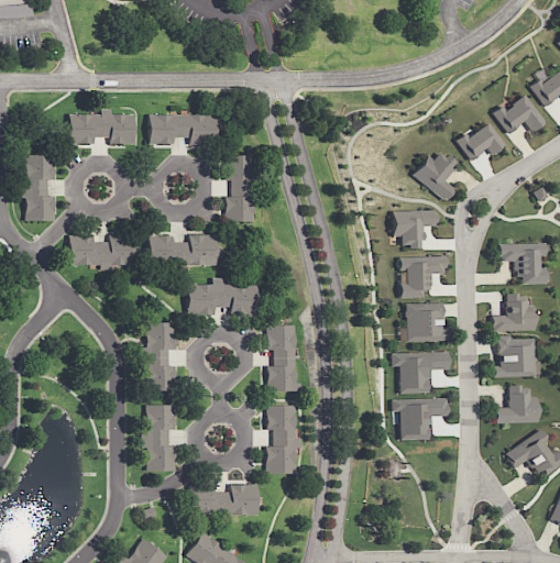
[(531,86),(540,78),(544,81),(559,68),(559,95),(547,105),(531,86)]
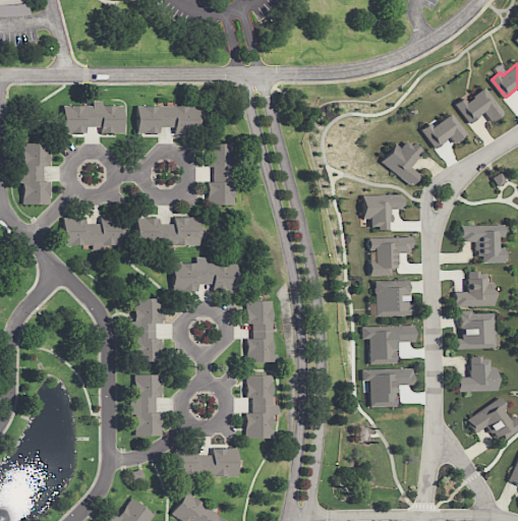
[(456,105),(465,98),(468,102),(474,98),(472,96),(485,87),(505,112),(492,122),(484,112),(477,117),(478,118),(471,124),(456,105)]
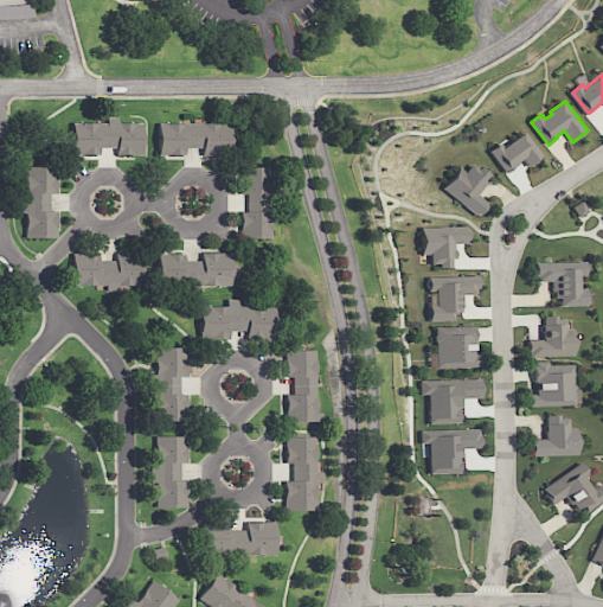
[(76,154),(102,154),(102,148),(120,148),(120,155),(147,154),(146,122),(122,123),(122,117),(110,117),(110,122),(75,123),(76,154)]
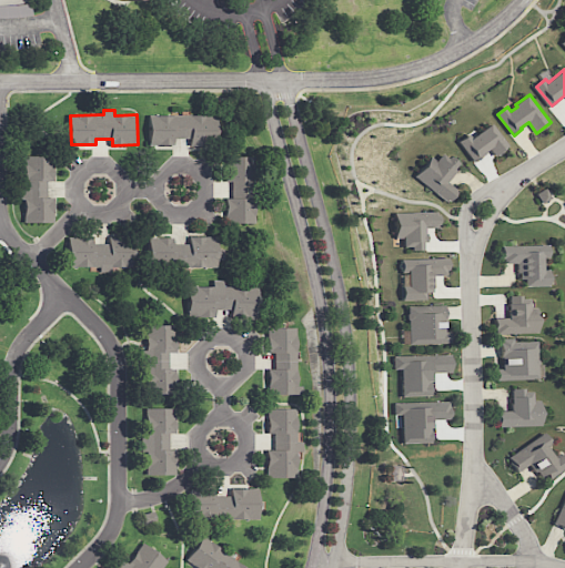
[(220,115),(151,114),(151,145),(177,145),(177,139),(193,139),(192,146),(220,146),(220,115)]
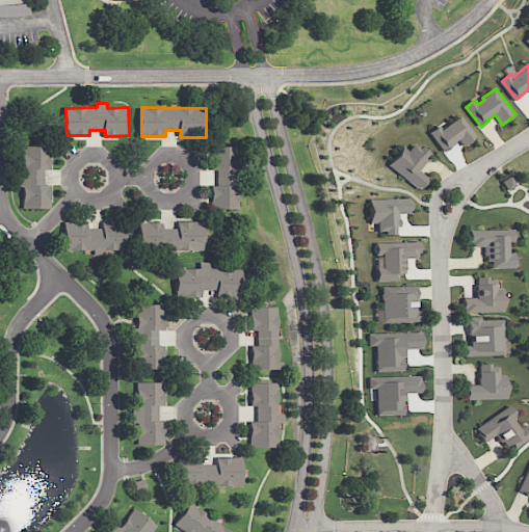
[(430,132),(441,125),(443,128),(460,114),(477,137),(465,147),(458,138),(454,141),(456,143),(445,152),(430,132)]
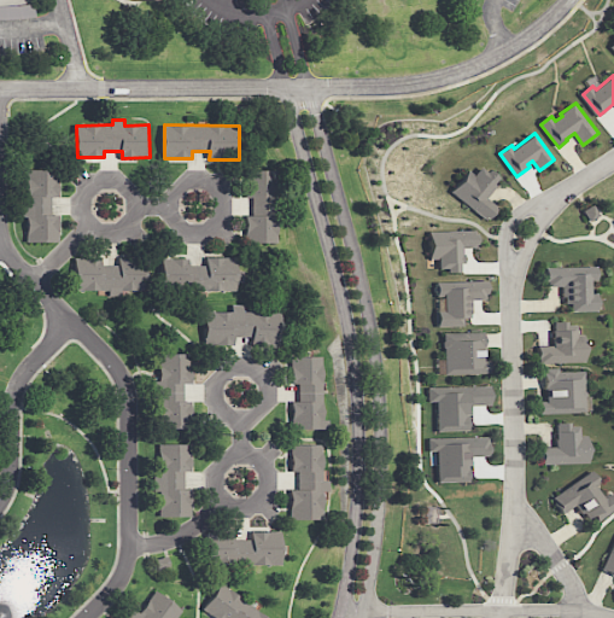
[(452,191),(469,168),(473,170),(478,163),(485,169),(490,163),(503,173),(495,182),(497,185),(495,187),(491,192),(502,200),(489,219),(452,191)]
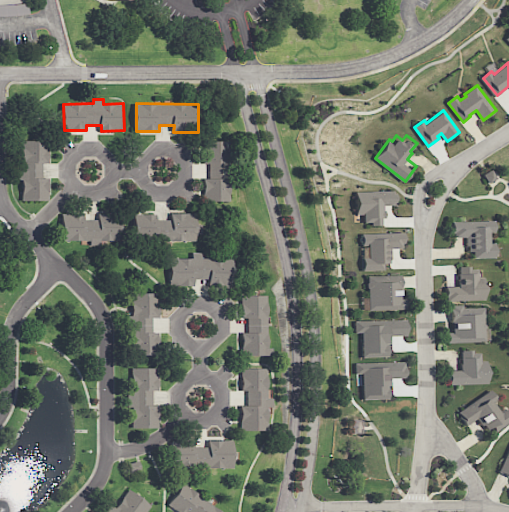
[(50,163),(50,140),(23,140),(24,200),(50,200),(50,177),(45,177),(44,163),(50,163)]
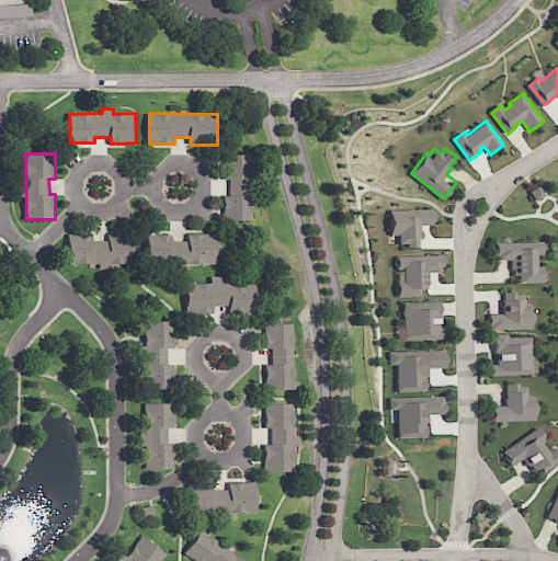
[(255,220),(255,155),(226,155),(226,180),(232,180),(232,195),(226,195),(226,220),(255,220)]
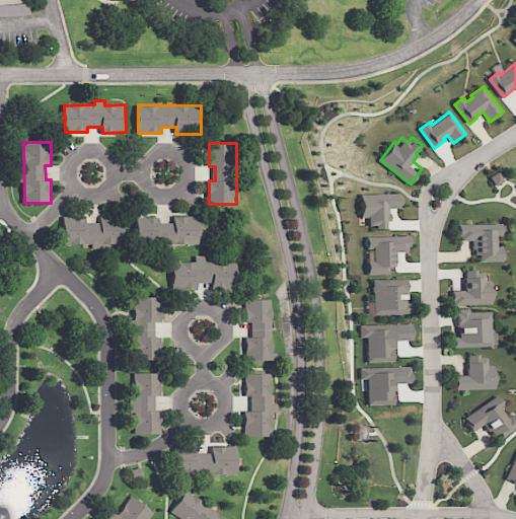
[(490,176),(499,171),(504,181),(497,187),(490,176)]
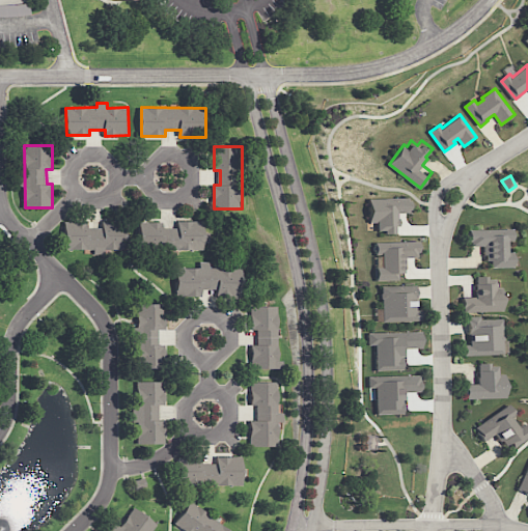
[(387,233),(387,230),(379,231),(379,223),(371,223),(370,198),(412,196),(413,211),(410,211),(411,213),(398,213),(398,219),(399,218),(400,226),(397,226),(397,233),(387,233)]
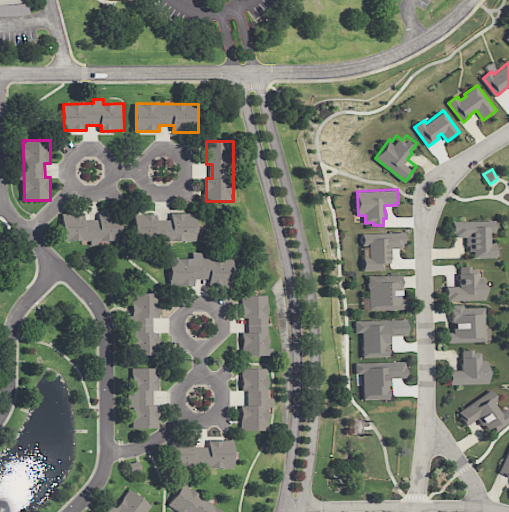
[(63,241),(92,240),(92,246),(102,246),(102,241),(123,240),(123,213),(101,213),(101,219),(86,220),(86,214),(63,214),(63,241)]
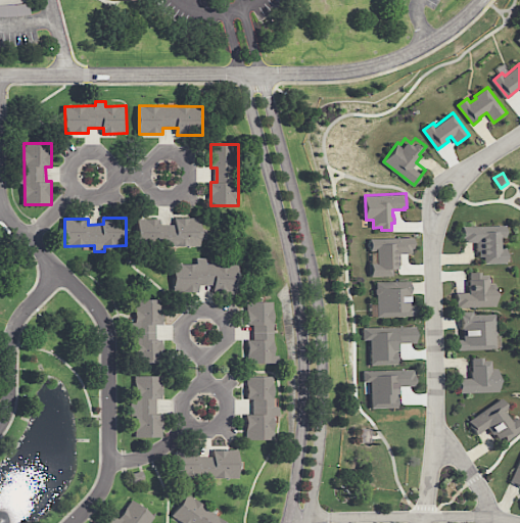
[(201,245),(202,238),(204,238),(204,218),(177,218),(177,225),(161,225),(161,219),(139,219),(139,244),(201,245)]
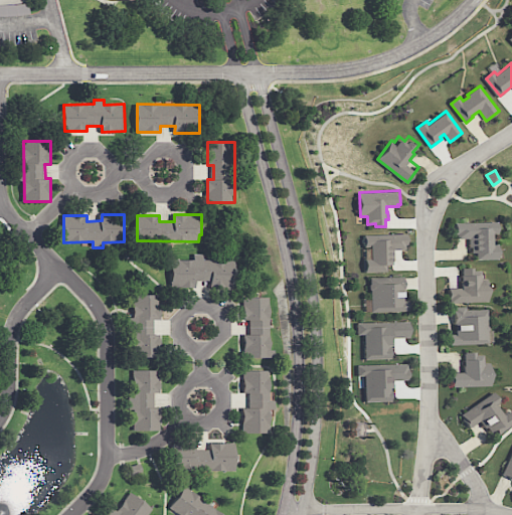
[(469,238),(458,238),(457,233),(456,233),(456,222),(498,221),(498,234),(492,234),(493,245),(498,245),(498,258),(470,259),(469,238)]
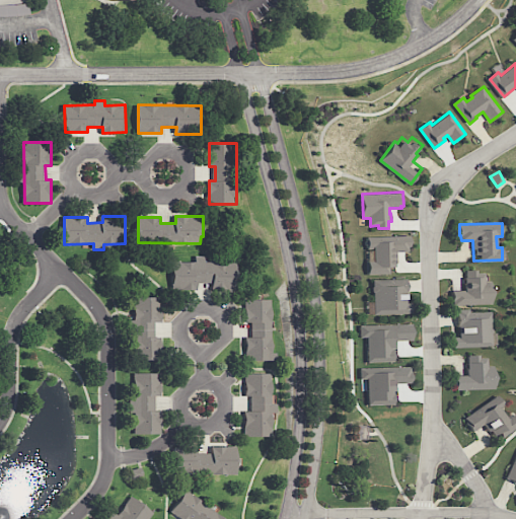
[(374,248),(369,248),(369,245),(367,245),(366,239),(368,239),(368,236),(412,234),(412,247),(409,247),(410,251),(397,252),(397,261),(395,261),(395,266),(390,267),(390,273),(370,274),(369,262),(375,262),(374,248)]
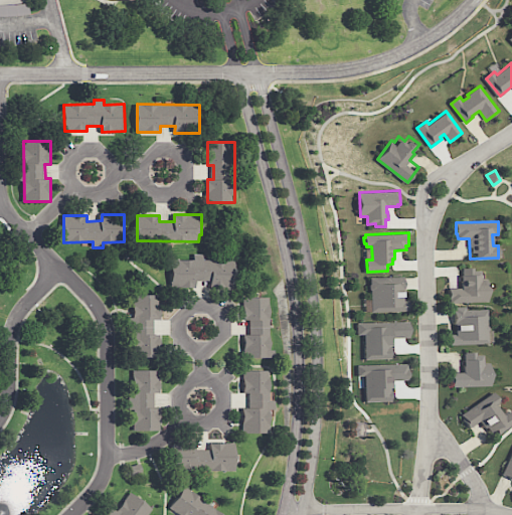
[(173,260),(173,288),(197,287),(197,281),(211,281),(211,288),(235,288),(235,256),(212,256),(212,260),(173,260)]
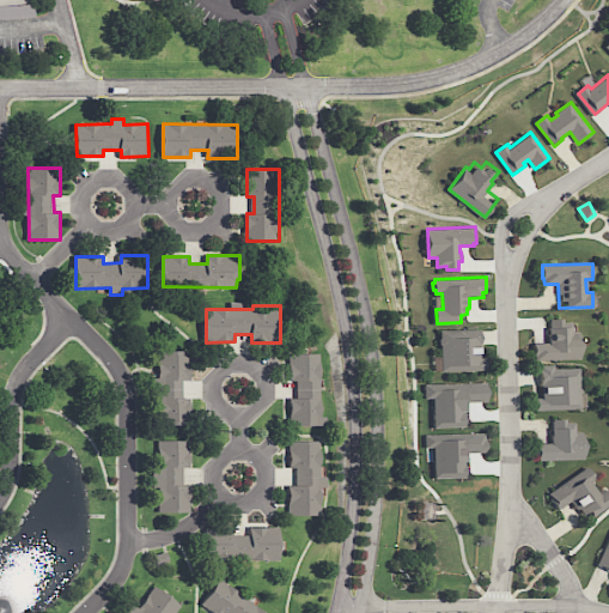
[(535,359),(535,343),(549,343),(548,319),(573,317),(573,323),(578,323),(580,357),(535,359)]
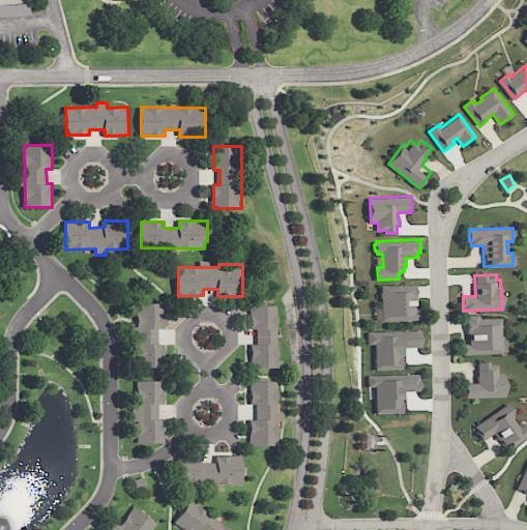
[(384,320),(384,297),(379,298),(378,293),(382,293),(382,285),(416,284),(417,300),(415,300),(415,311),(421,311),(421,319),(384,320)]
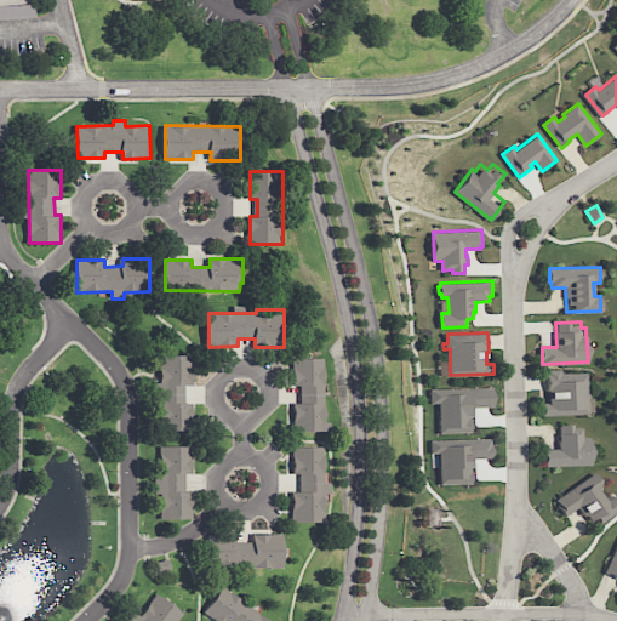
[(195,354),(161,354),(160,428),(194,428),(194,403),(187,403),(188,385),(195,385),(195,354)]
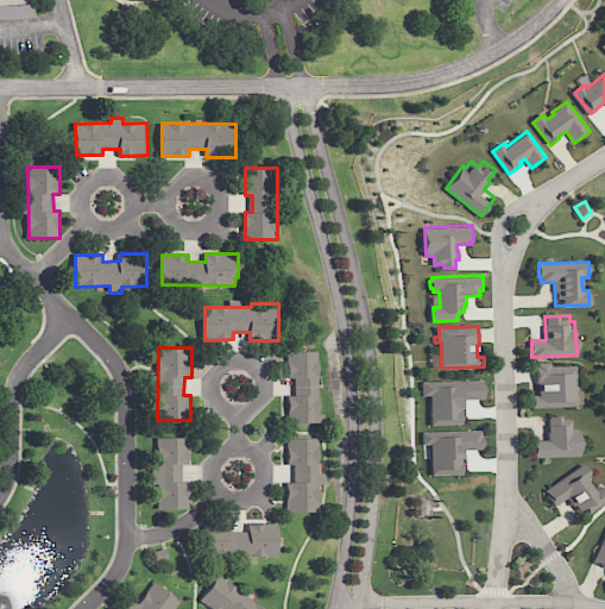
[(321,414),(321,351),(289,351),(289,378),(297,378),(297,396),(290,396),(289,422),(326,422),(326,414),(321,414)]
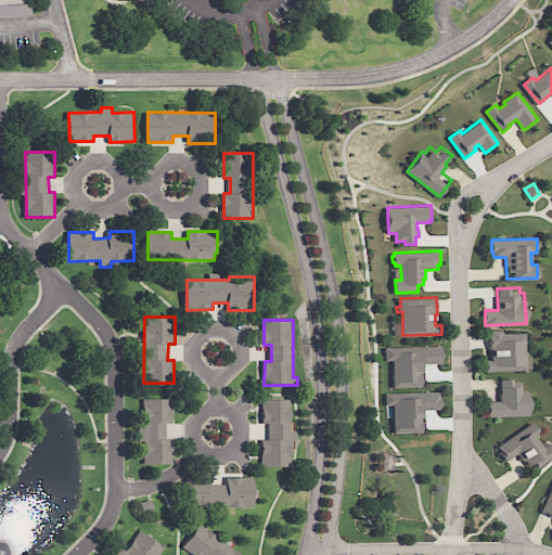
[(527,371),(487,372),(487,360),(491,360),(491,331),(520,331),(520,334),(526,334),(527,371)]
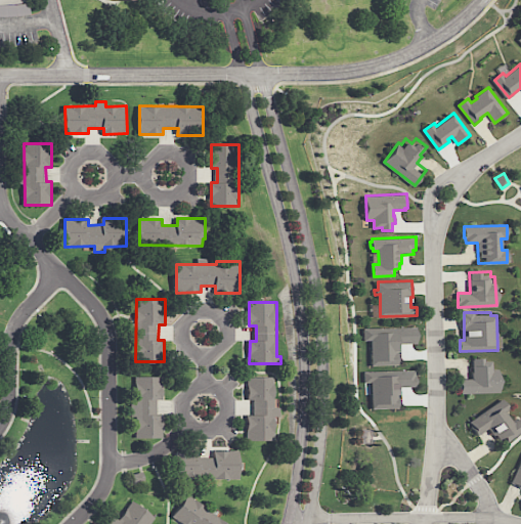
[(397,364),(397,342),(417,342),(416,329),(368,330),(368,335),(365,335),(365,345),(373,352),(373,364),(397,364)]
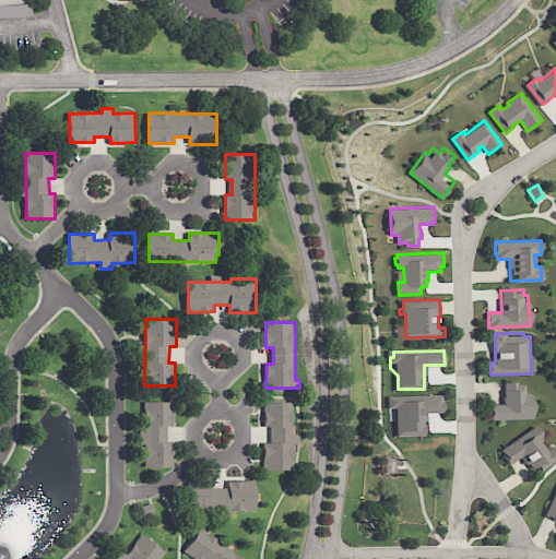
[(494,417),(494,405),(506,405),(506,381),(521,381),(521,384),(527,384),(527,395),(532,395),(532,417),(494,417)]
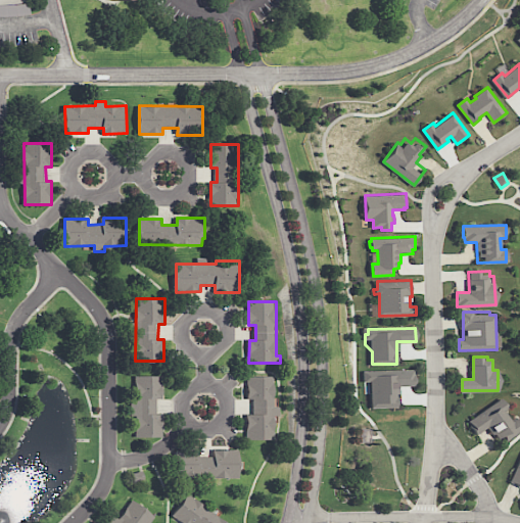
[(397,407),(397,386),(418,386),(418,371),(366,371),(366,382),(375,382),(375,406),(397,407)]
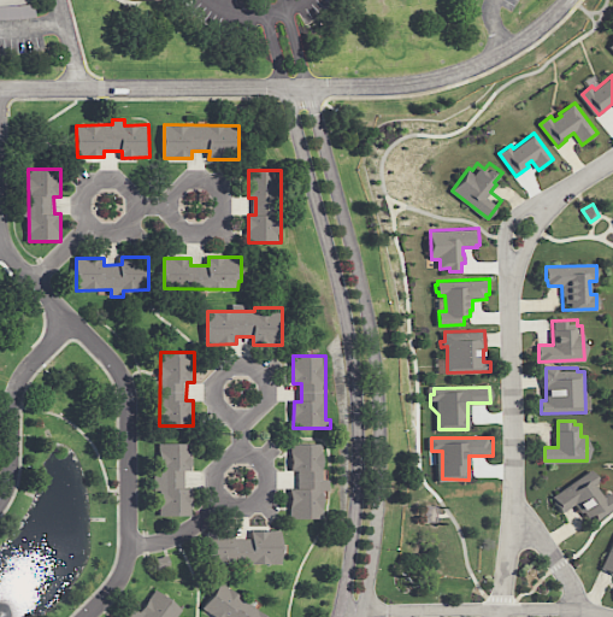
[(193,516),(193,488),(186,488),(186,470),(193,470),(193,444),(161,442),(160,469),(159,468),(158,515),(193,516)]
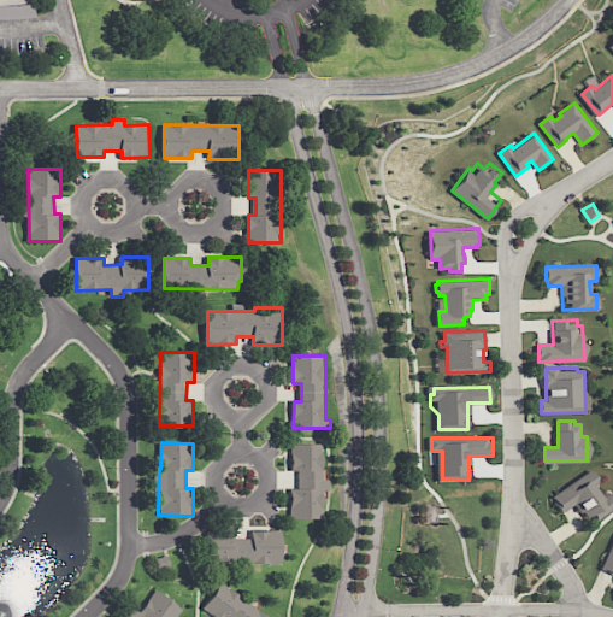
[(325,444),(293,444),(293,470),(300,470),(300,487),(292,487),(292,518),(325,518),(325,491),(331,491),(331,480),(325,480),(325,444)]
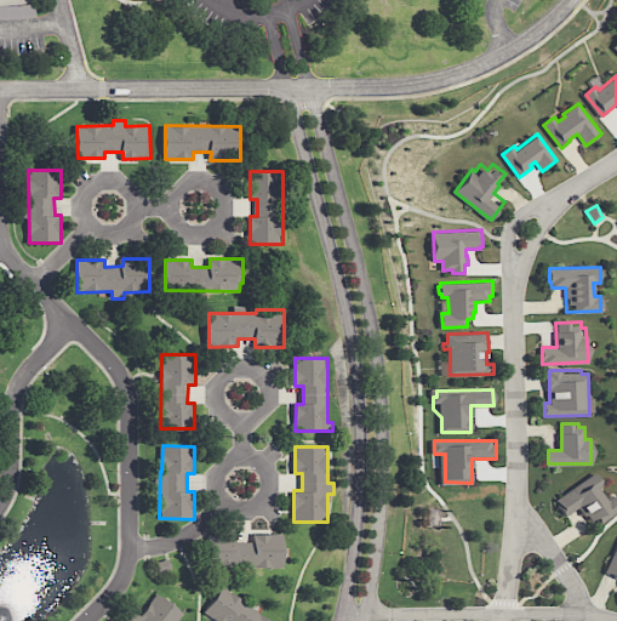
[(556,500),(598,473),(603,483),(598,488),(607,499),(611,496),(616,503),(616,511),(594,529),(586,518),(592,513),(584,506),(567,517),(556,500)]
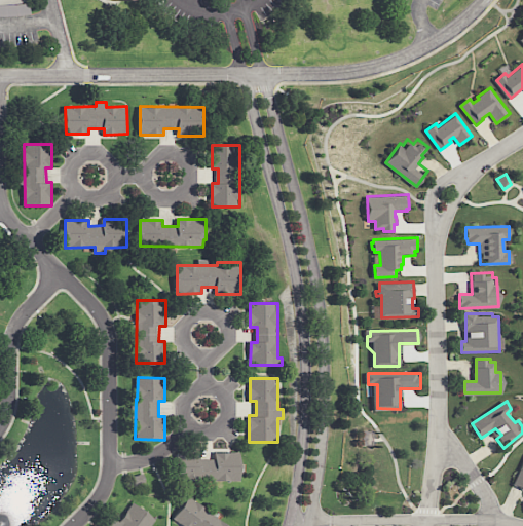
[(372,446),(374,433),(364,431),(362,445),(372,446)]
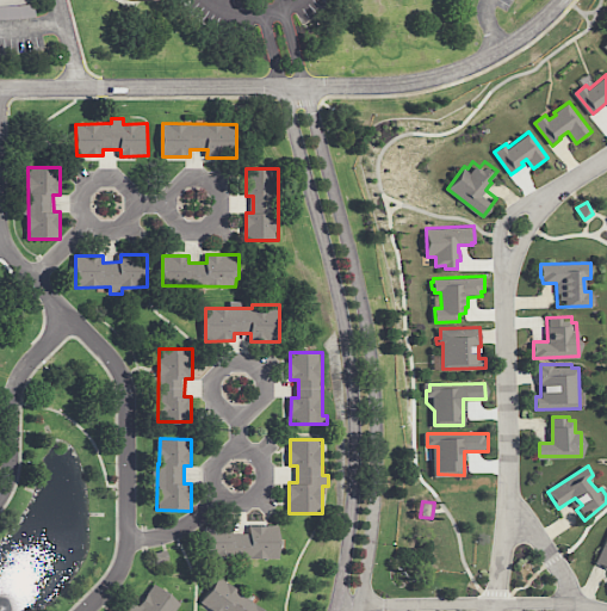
[(280,559),(280,525),(251,525),(251,534),(234,534),(234,525),(211,525),(211,559),(280,559)]
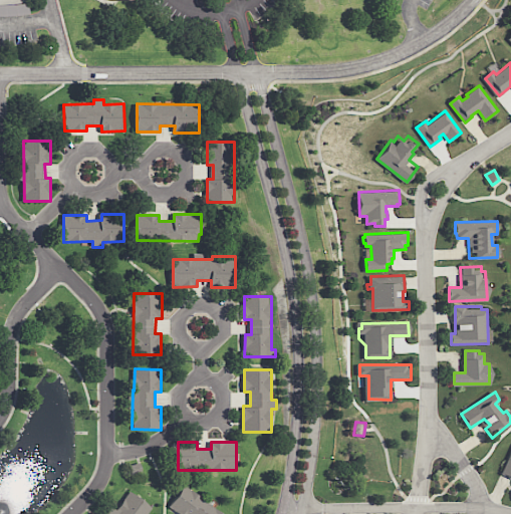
[(225,513),(186,485),(170,506),(180,513),(225,513)]
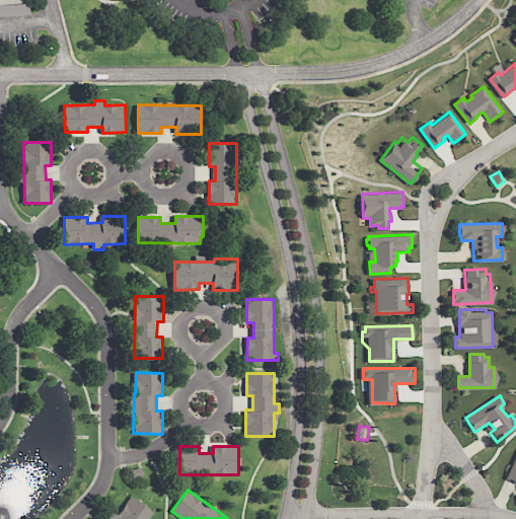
[(150,518),(155,512),(133,496),(119,515),(115,512),(109,518),(150,518)]
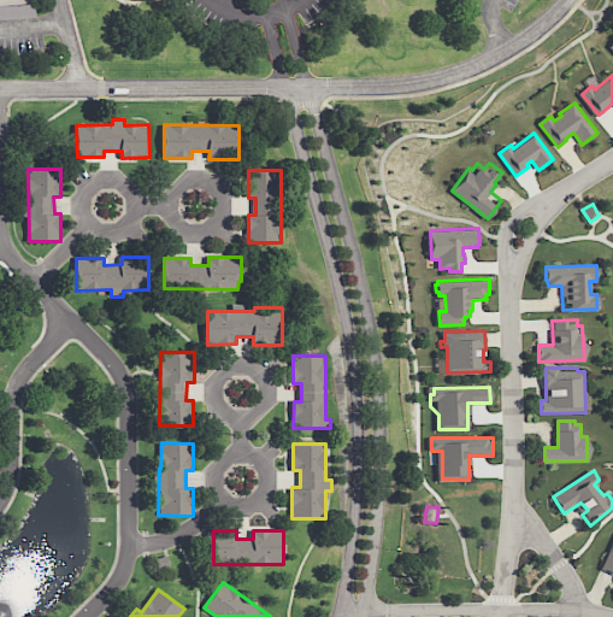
All buildings are outlined.
